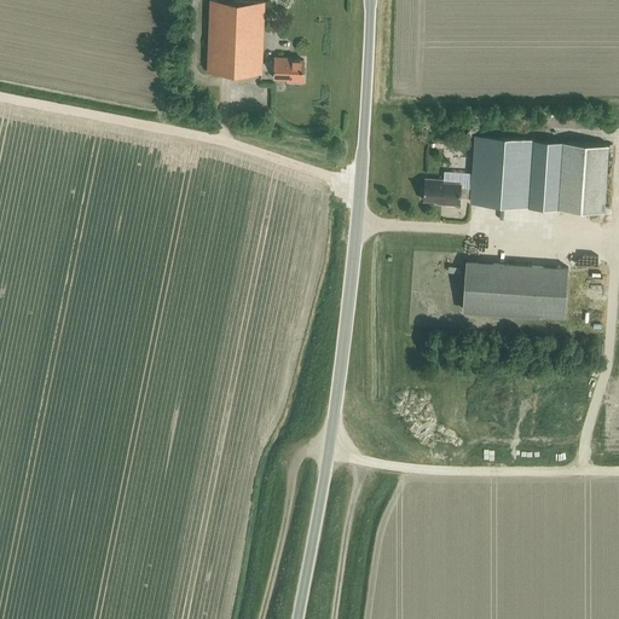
[(265,1),(219,0),(209,0),(208,70),(261,73),(261,70),(273,70),(275,63),(262,62),(265,1)]
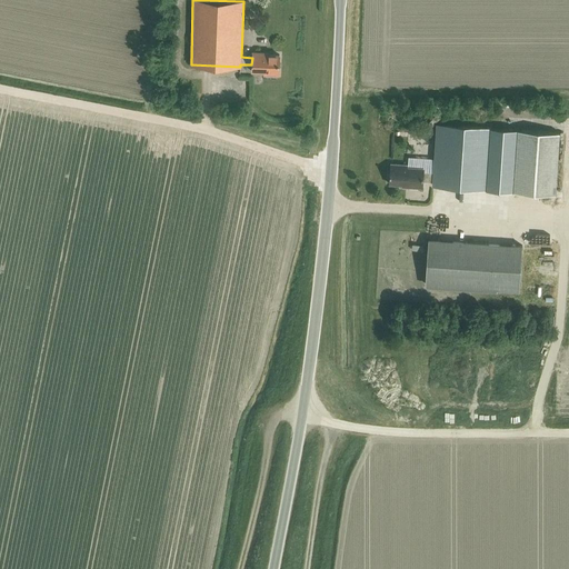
[(252,58),(251,65),(251,71),(263,72),(263,75),(278,76),(279,55),(265,55),(265,52),(252,52),(252,58)]
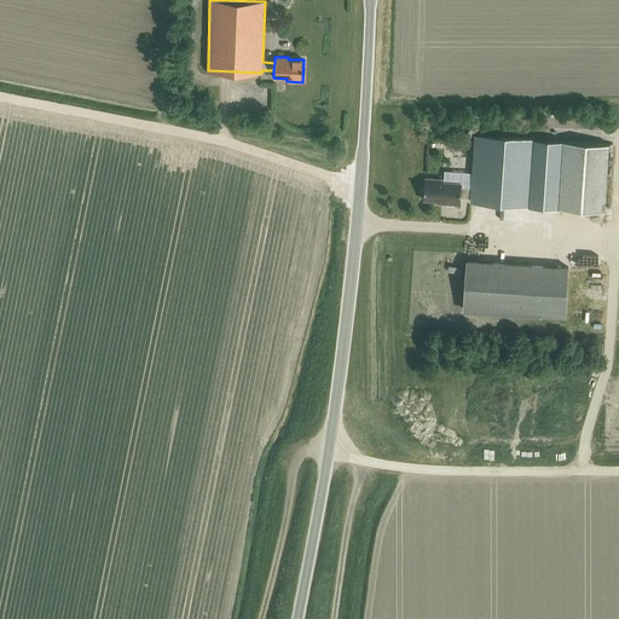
[(537,139),(475,136),(472,186),(472,197),(470,202),(532,206),(537,139)]
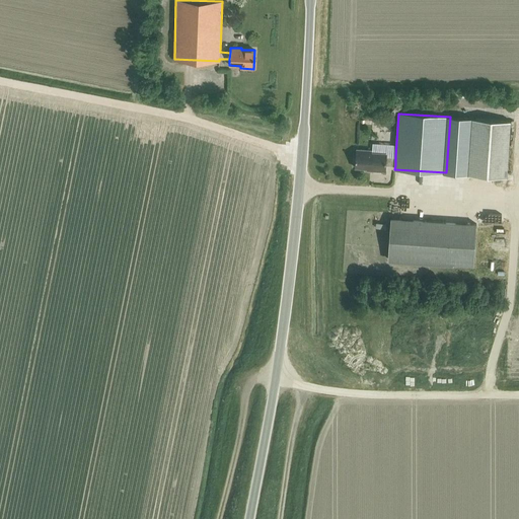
[(474,119),(450,117),(446,172),(446,173),(470,174),(474,119)]
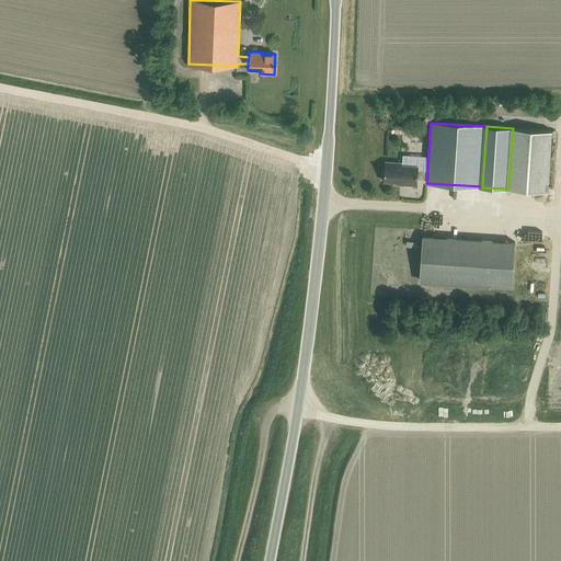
[(551,130),(513,128),(508,189),(548,192),(551,130)]
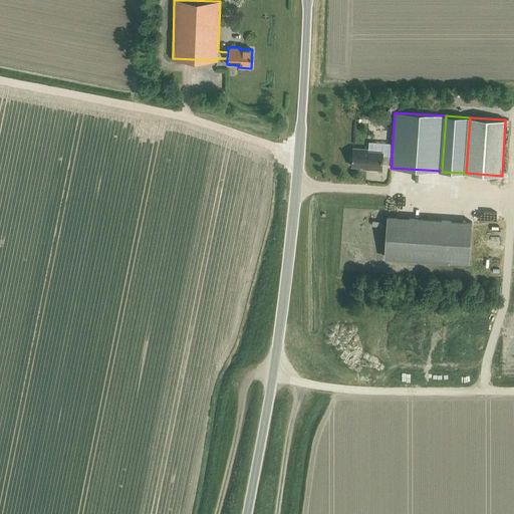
[(381,164),(392,164),(392,155),(382,155),(382,152),(367,151),(367,149),(352,148),(351,166),(369,168),(369,169),(381,170),(381,164)]
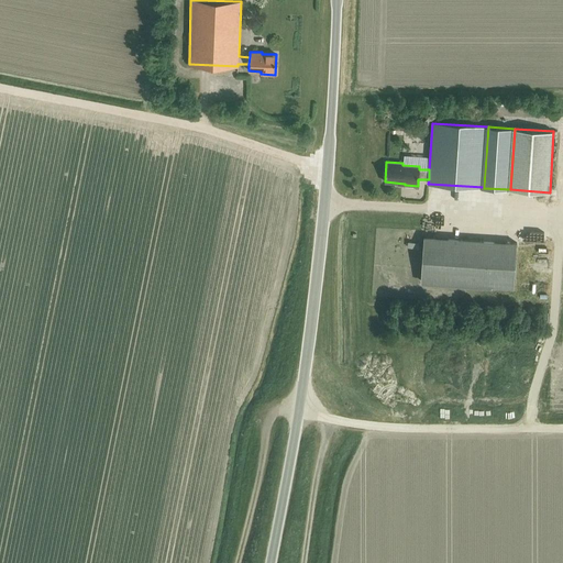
[(514,287),(517,243),(423,236),(420,282),(514,287)]
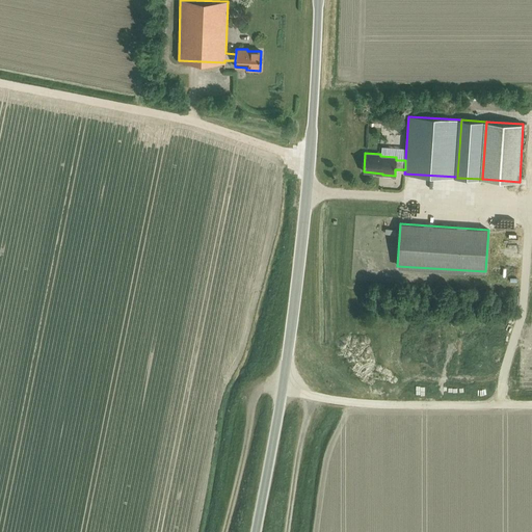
[(511,268),(517,274),(522,270),(515,264),(511,268)]
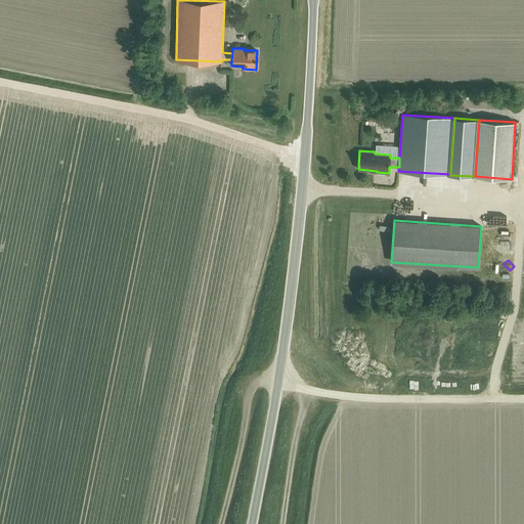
All buildings are outlined.
